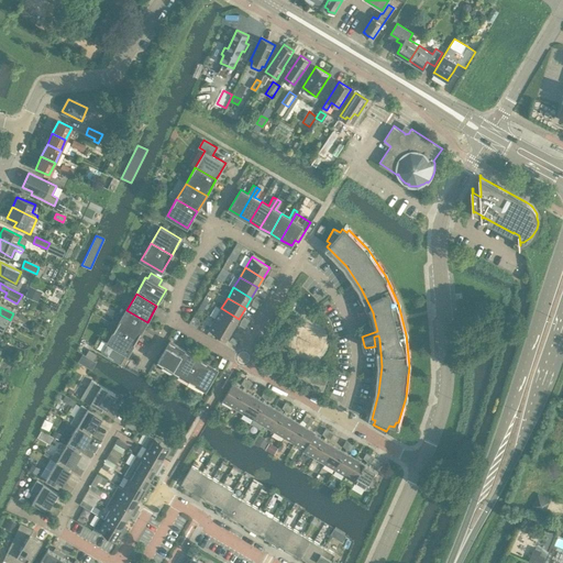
[(216,318),(233,328),(239,319),(221,308),(216,318)]
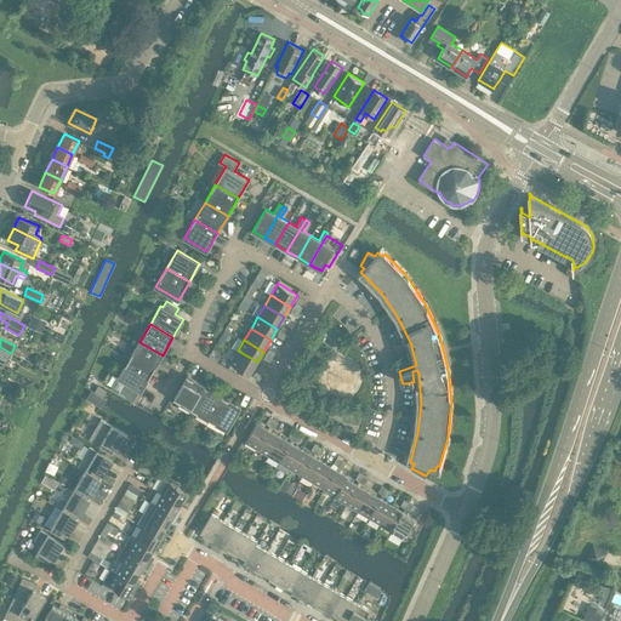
[(140,342),(130,359),(152,372),(163,355),(140,342)]
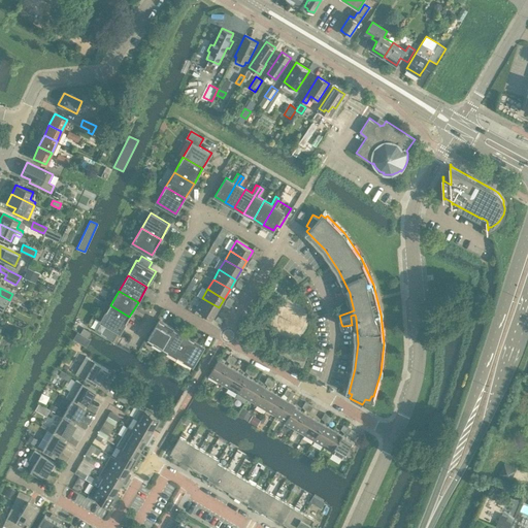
[(9,300),(0,295),(0,300),(7,304),(9,300)]
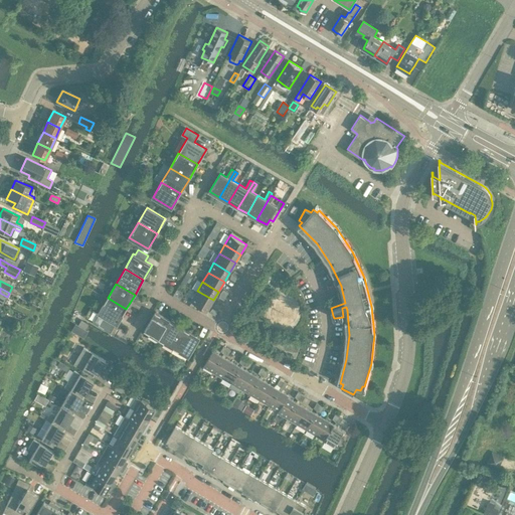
[(180,300),(183,295),(182,292),(177,289),(173,296),(180,300)]
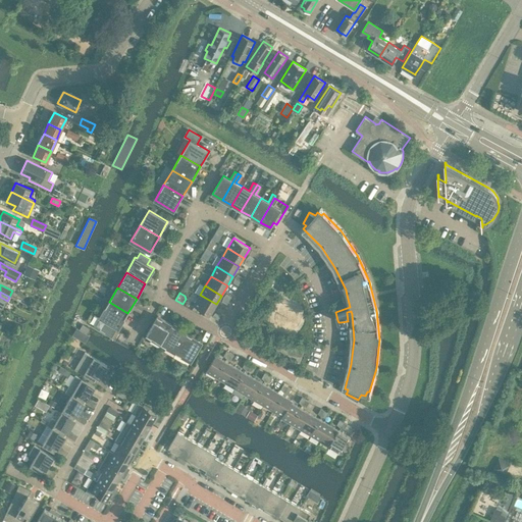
[(210,315),(216,304),(200,295),(194,305),(210,315)]
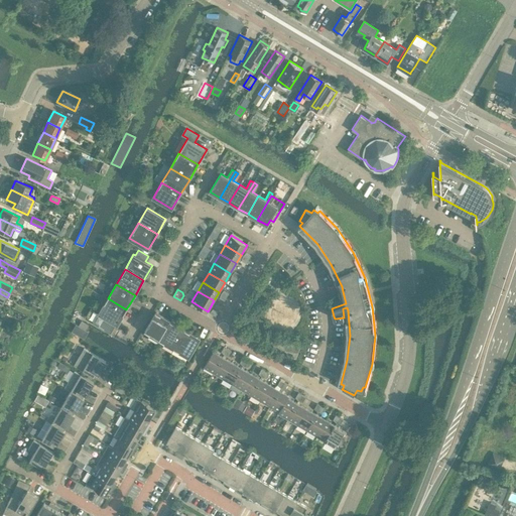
[(108,298),(99,313),(105,316),(99,327),(111,333),(116,324),(118,325),(126,309),(108,298)]
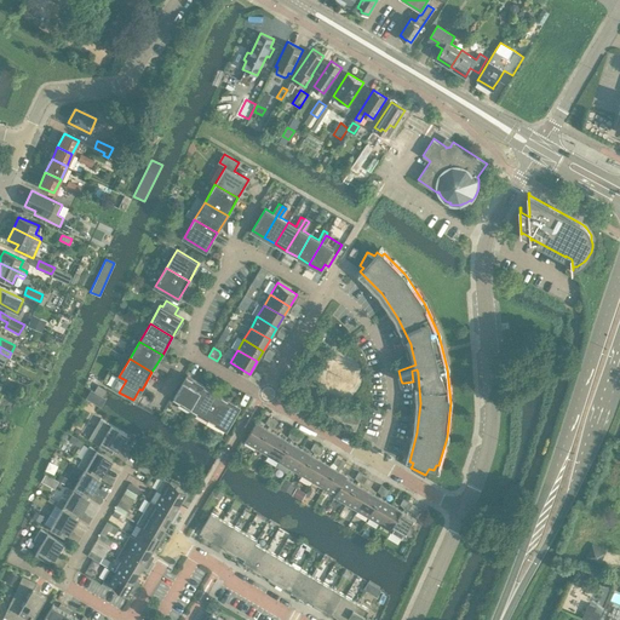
[(191,408),(205,385),(187,374),(173,397),(191,408)]
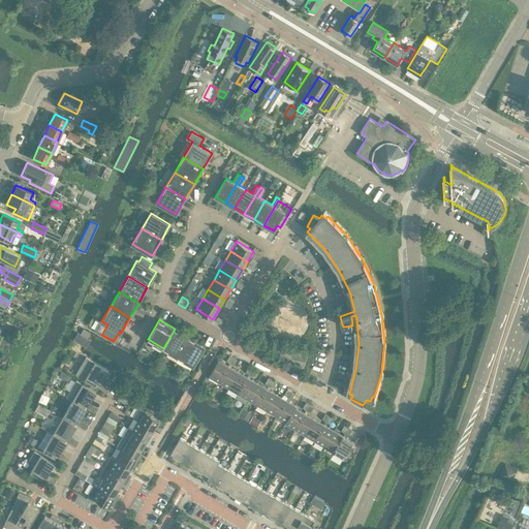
[(84,328),(81,333),(88,338),(91,333),(84,328)]
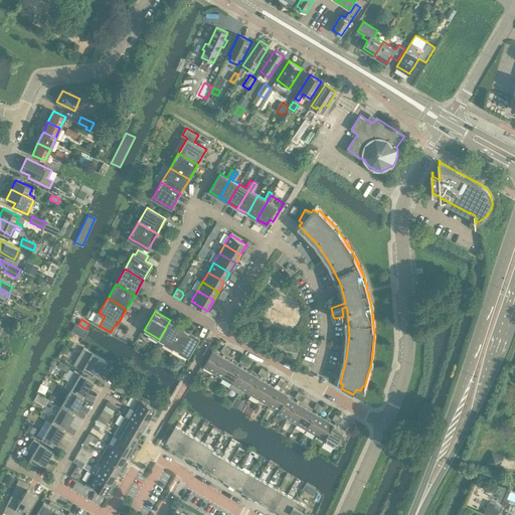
[(173,348),(185,329),(170,320),(159,339),(173,348)]
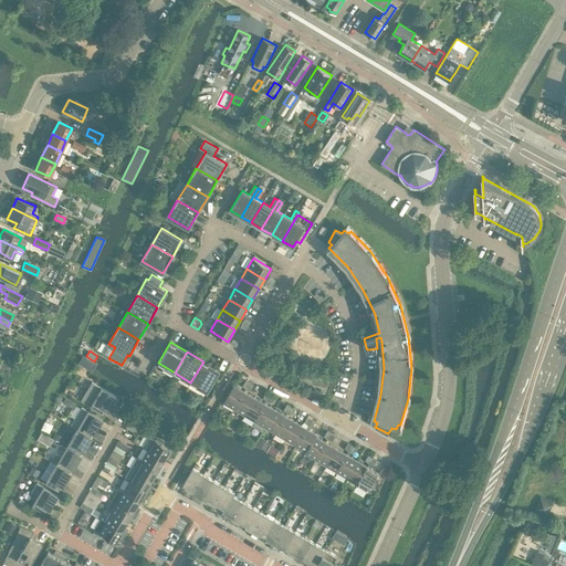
[(88,358),(83,355),(79,364),(84,366),(88,358)]
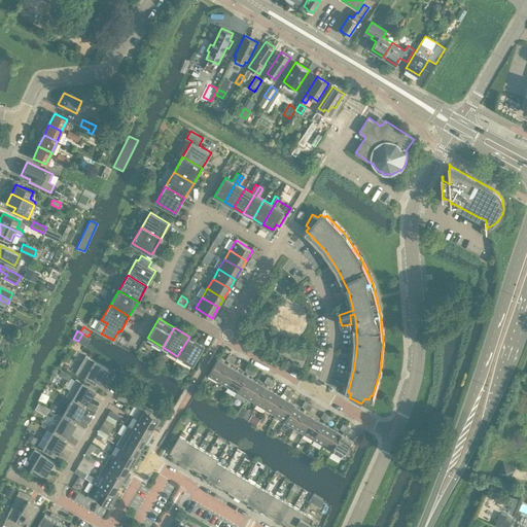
[(204,345),(189,337),(177,356),(192,364),(204,345)]
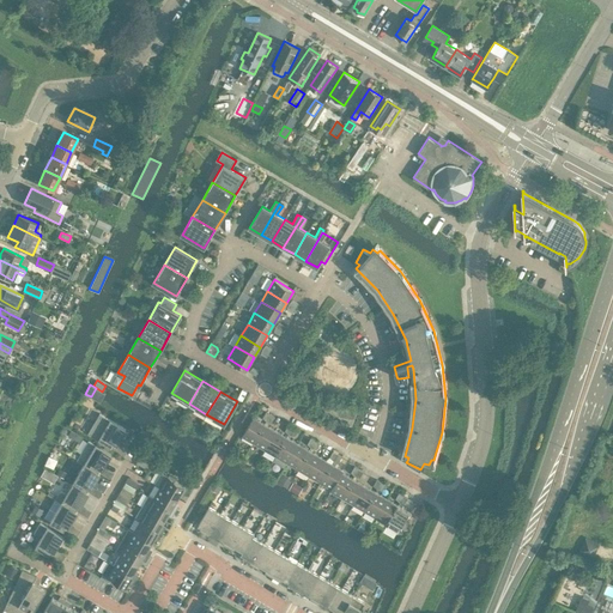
[(99,413),(87,434),(98,439),(113,448),(116,442),(117,443),(126,429),(110,419),(99,413)]
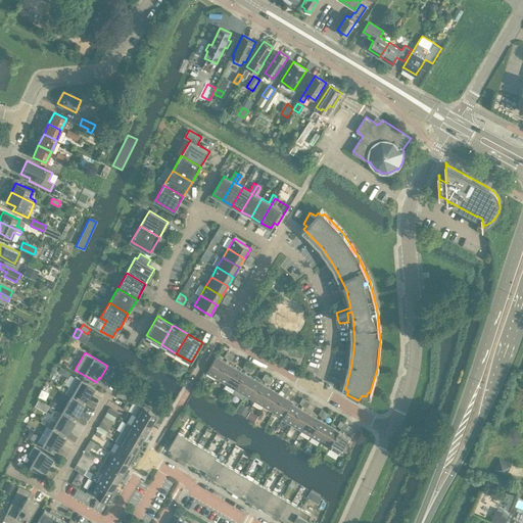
[(217,378),(226,362),(216,355),(206,372),(217,378)]
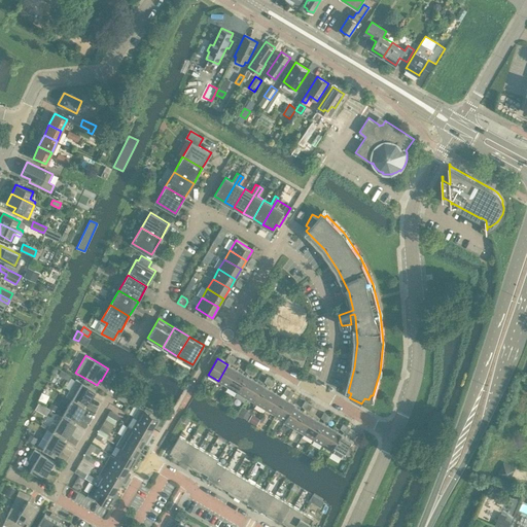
[(227,364),(218,381),(227,386),(237,370),(227,364)]
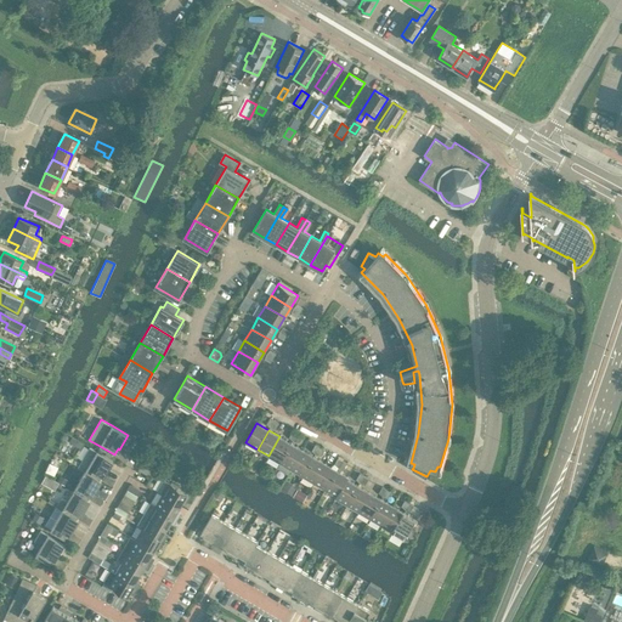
[(281,463),(292,444),(280,436),(269,456),(281,463)]
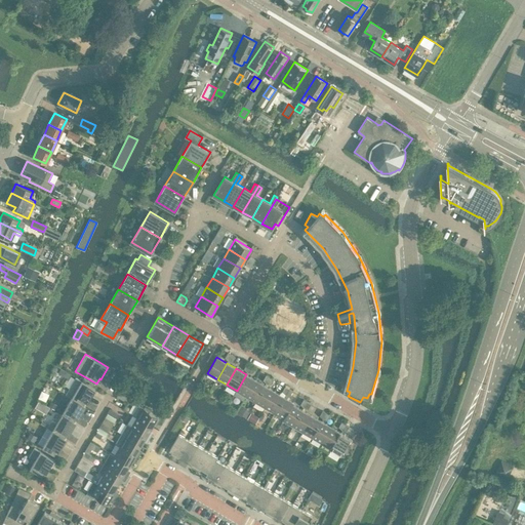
[(255,379),(246,374),(237,391),(245,396),(255,379)]
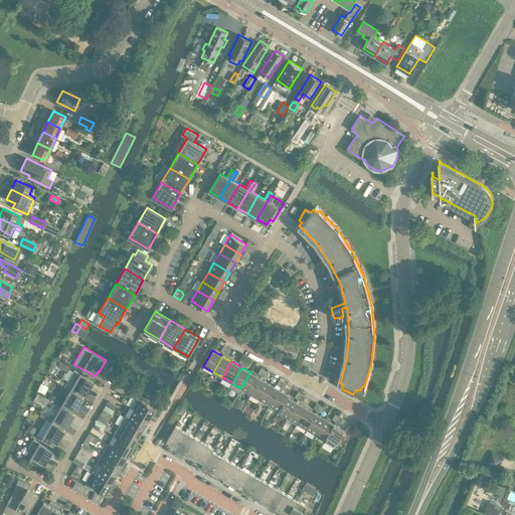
[(250,372),(240,388),(250,394),(261,378),(250,372)]
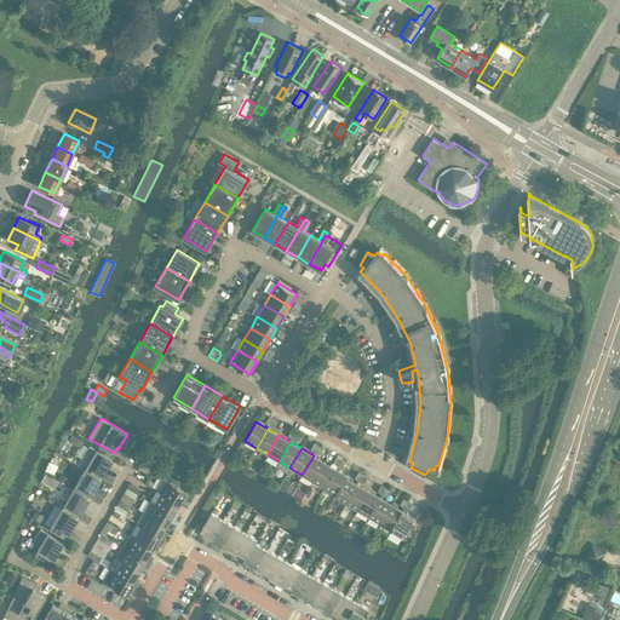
[(103,472),(104,474),(113,459),(97,449),(85,469),(99,477),(103,472)]
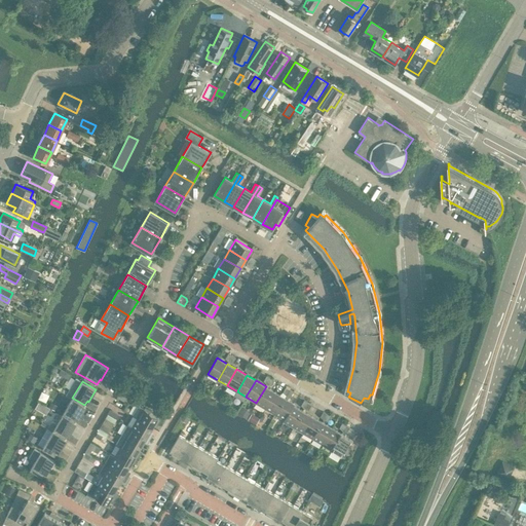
[(265,408),(275,391),(266,386),(256,403),(265,408)]
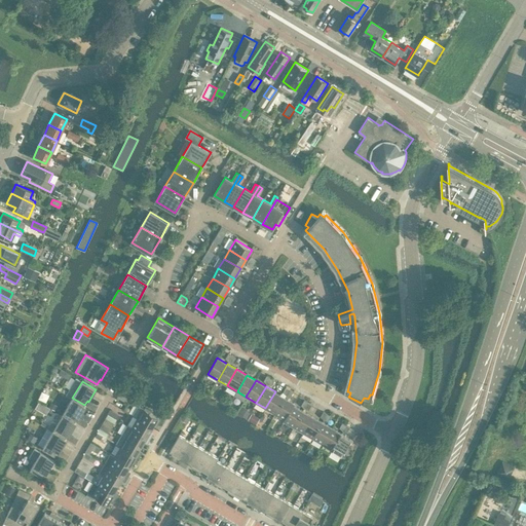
[(275,391),(265,408),(275,414),(285,398),(275,391)]
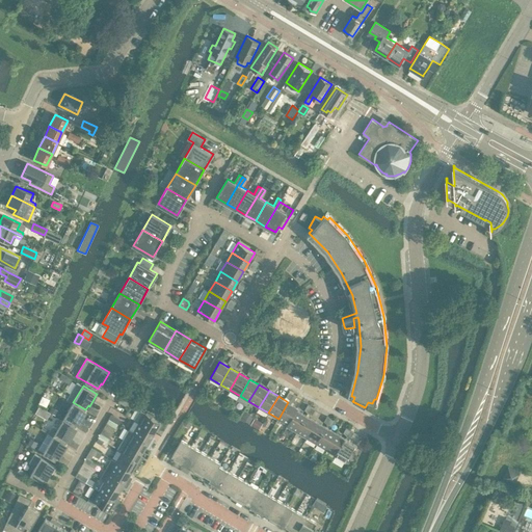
[(87,410),(85,409),(73,402),(63,420),(76,426),(78,422),(80,423),(87,410)]
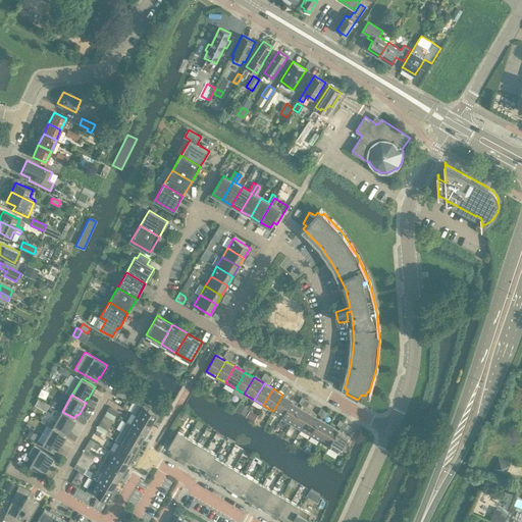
[(293,402),(292,402),(293,400),(282,395),(273,411),(282,416),(283,417),(293,402)]
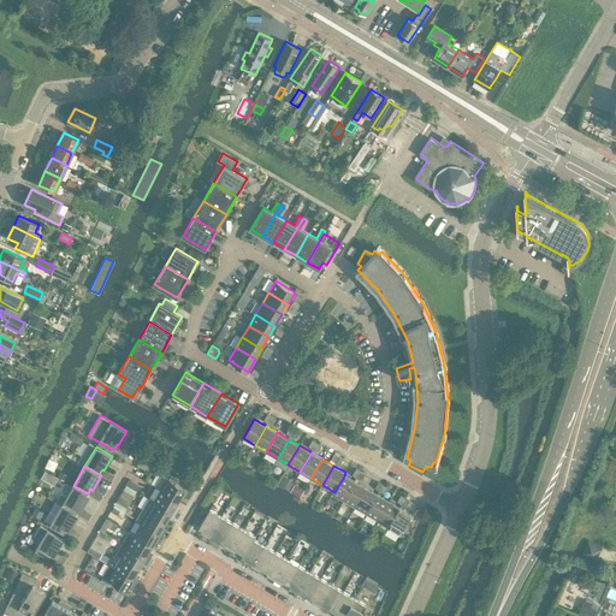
[(58,478),(46,472),(41,479),(53,485),(58,478)]
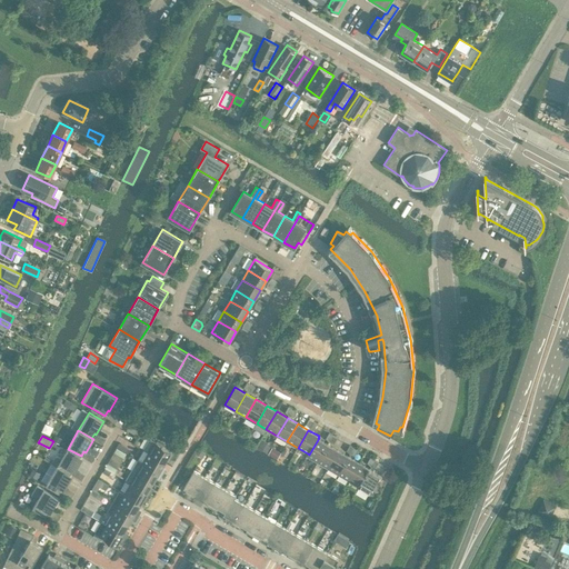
[(143,449),(149,452),(166,462),(168,457),(172,459),(176,453),(163,446),(165,445),(157,440),(156,441),(150,438),(143,449)]
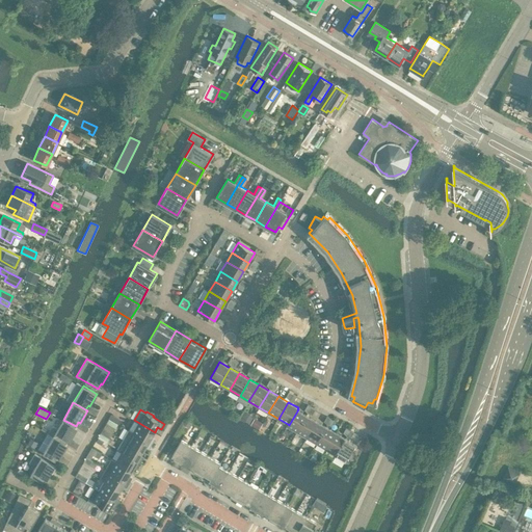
[(287,426),(297,431),(307,415),(298,409),(289,425),(288,424),(287,426)]
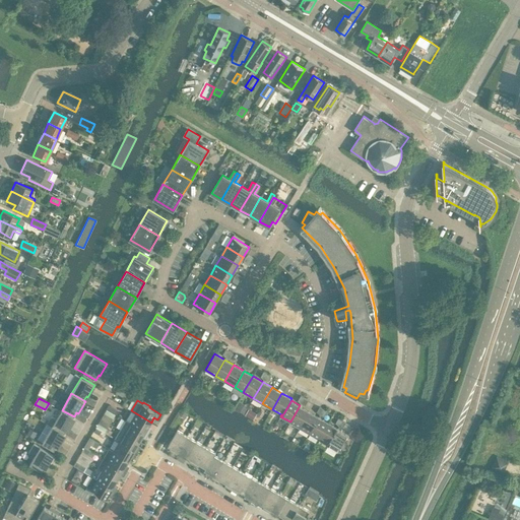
[(300,405),(290,421),(301,428),(310,411),(300,405)]
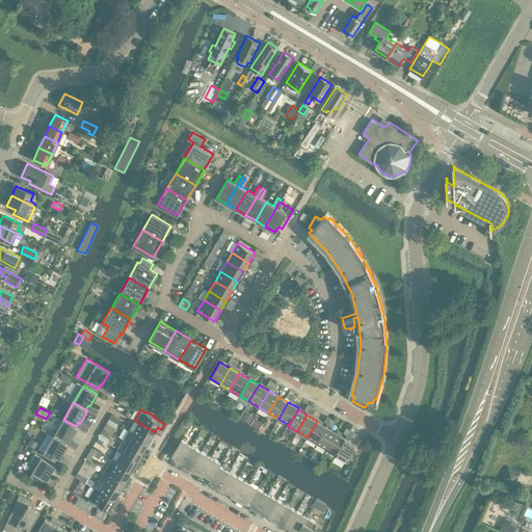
[(107,423),(115,428),(118,424),(109,419),(107,423)]
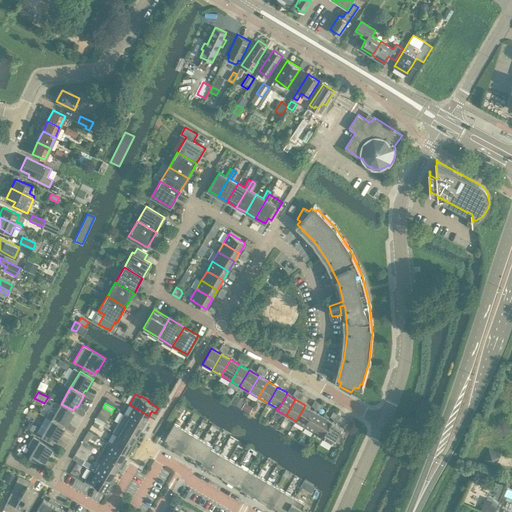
[(74,411),(73,410),(61,404),(56,412),(52,410),(50,410),(46,416),(63,426),(66,422),(67,423),(74,411)]
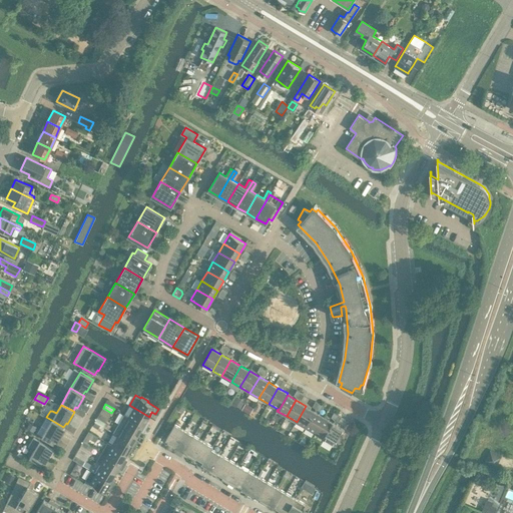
[(314,411),(306,406),(297,422),(305,427),(314,411)]
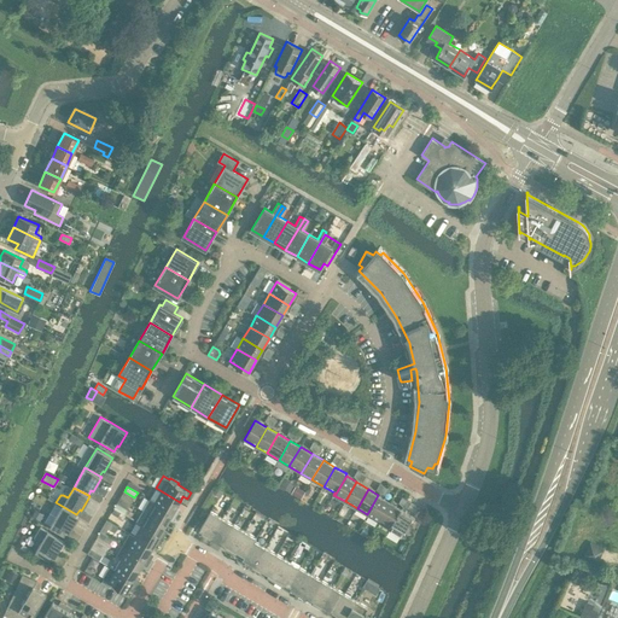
[(155,502),(178,516),(179,512),(175,509),(180,502),(162,491),(155,502)]
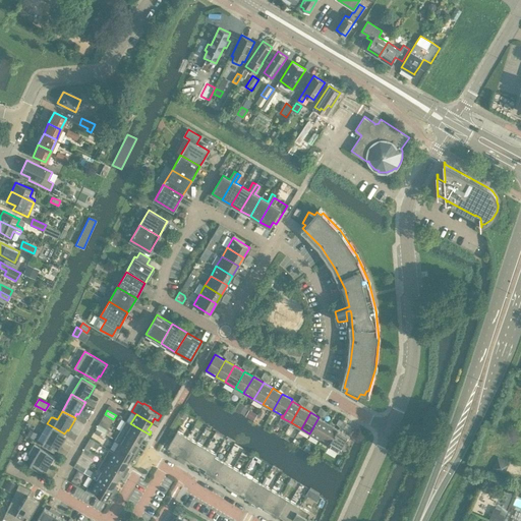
[(319,417),(309,433),(320,440),(329,423),(319,417)]
